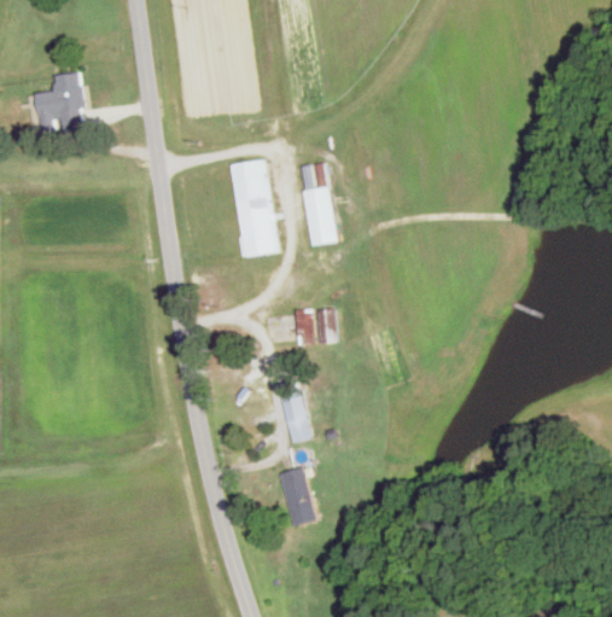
[(83,131),(81,74),(54,75),(54,92),(39,93),(40,133),(83,131)]
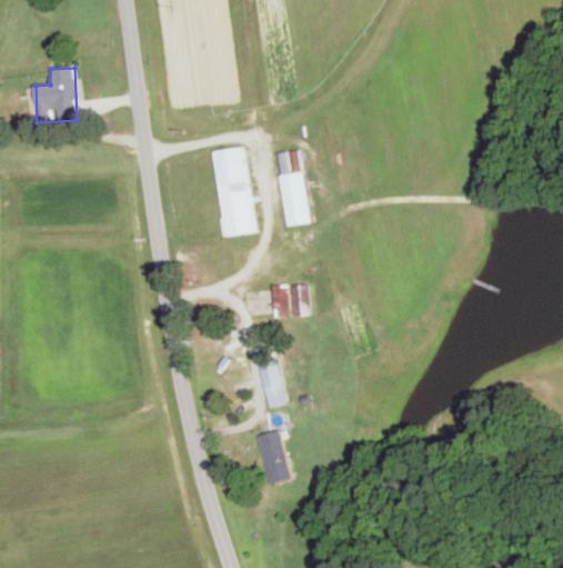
[(253,233),(242,148),(211,151),(221,237),(253,233)]
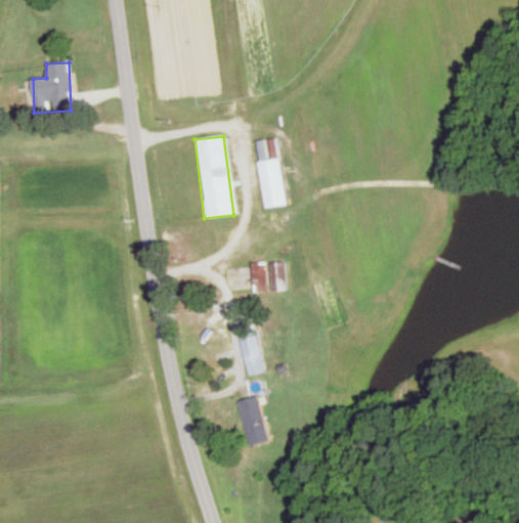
[(286,206),(279,159),(257,162),(263,209),(286,206)]
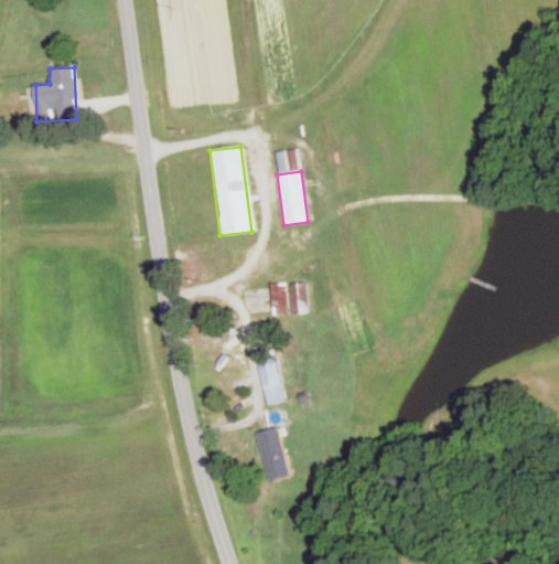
[(308,283),(290,283),(290,315),(308,315),(308,283)]
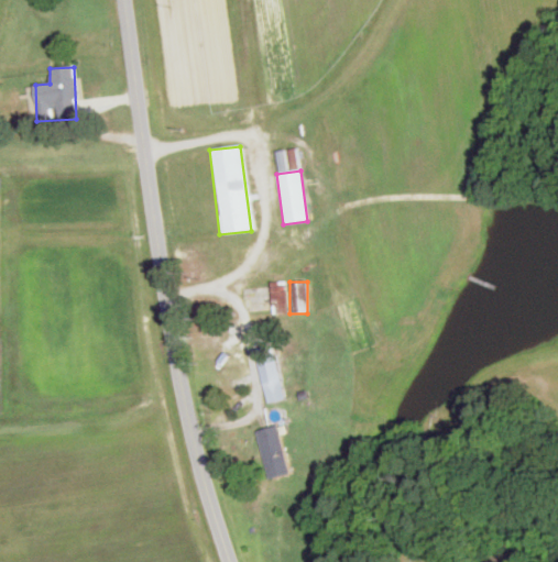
[(285,283),(272,283),(272,315),(285,315),(285,283)]
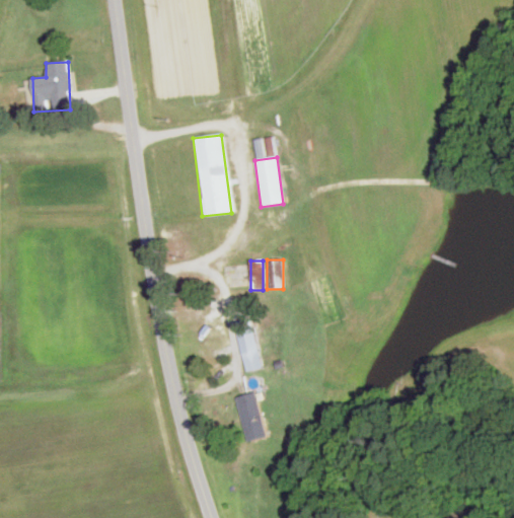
[(262,367),(251,326),(234,330),(243,371),(262,367)]
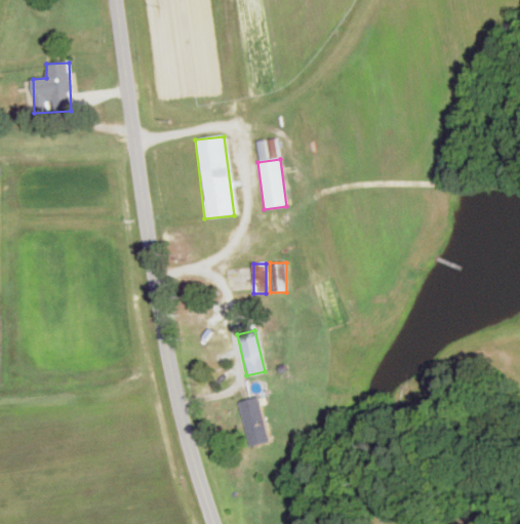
[(270,440),(257,395),(237,401),(250,446),(270,440)]
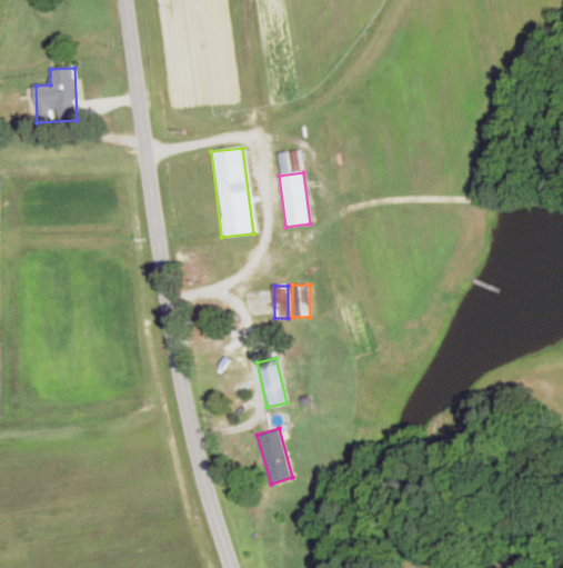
All buildings are outlined.
